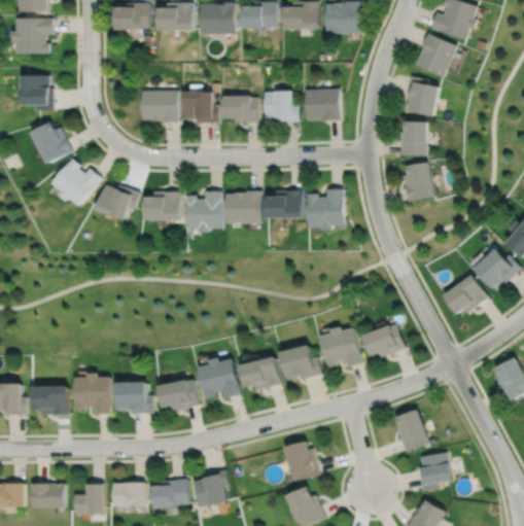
[(20,0),(48,0),(48,10),(21,10),(20,0)]
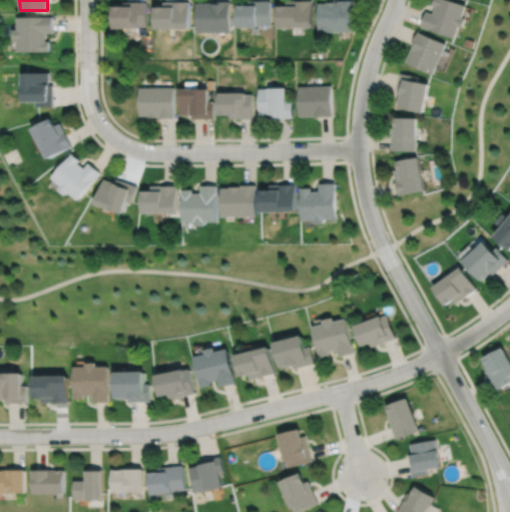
[(445,0),(432,0),(431,6),(434,7),(431,15),(425,13),(420,28),(454,40),(458,28),(462,30),(465,20),(462,18),(465,7),(445,0)]
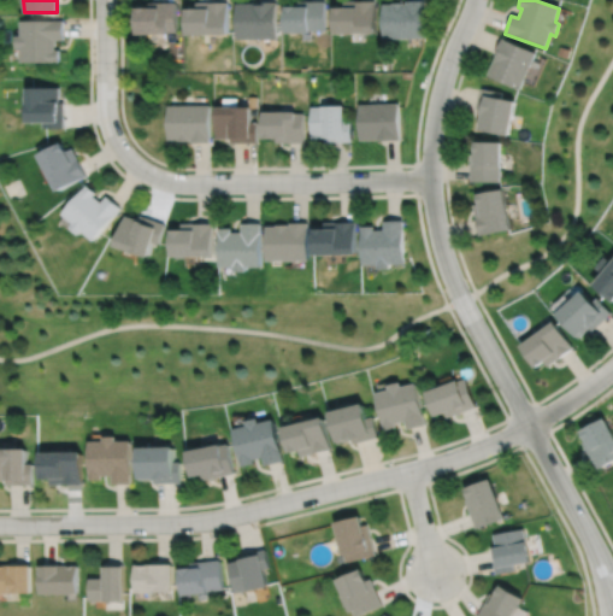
[(283,9),(283,36),(307,35),(307,33),(323,33),(322,3),(295,3),(295,9),(283,9)]
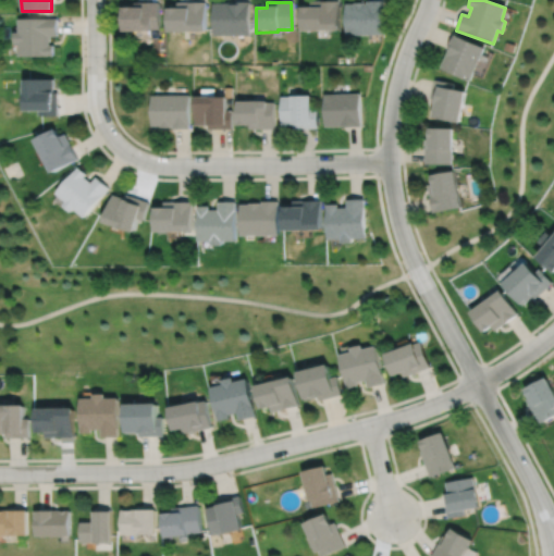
[(300,9),(300,33),(337,33),(336,2),(308,2),(308,8),(300,9)]
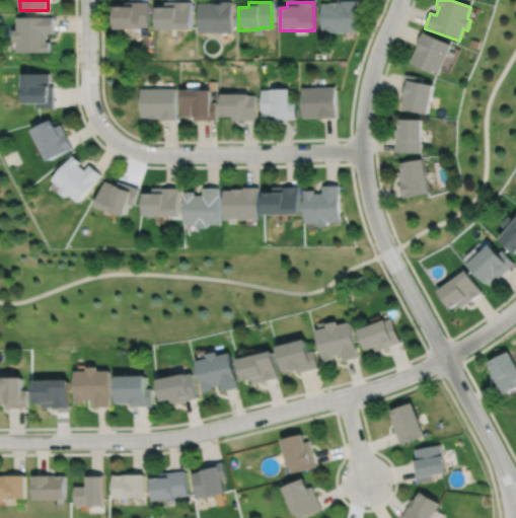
[(319,5),(320,33),(355,32),(355,2),(340,2),(340,4),(338,4),(338,3),(328,3),(328,5),(319,5)]
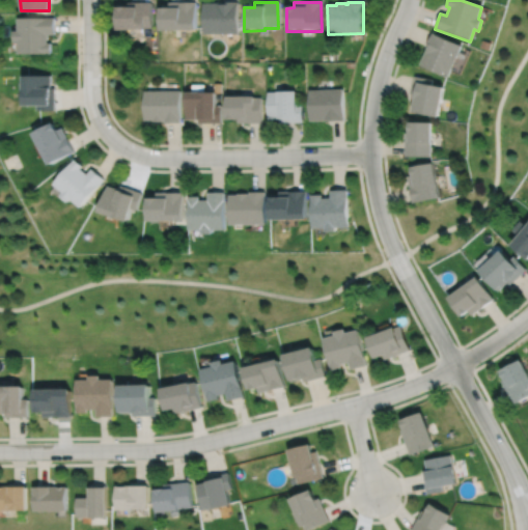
[(114,8),(114,27),(148,26),(148,3),(126,3),(126,8),(114,8)]
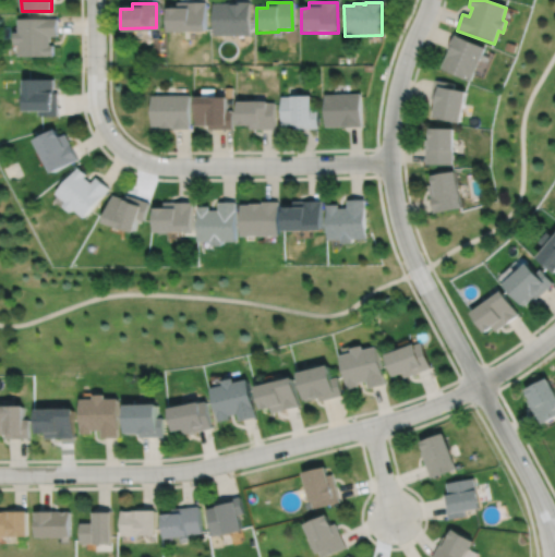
[(166,10),(166,34),(203,33),(203,3),(175,3),(175,10),(166,10)]
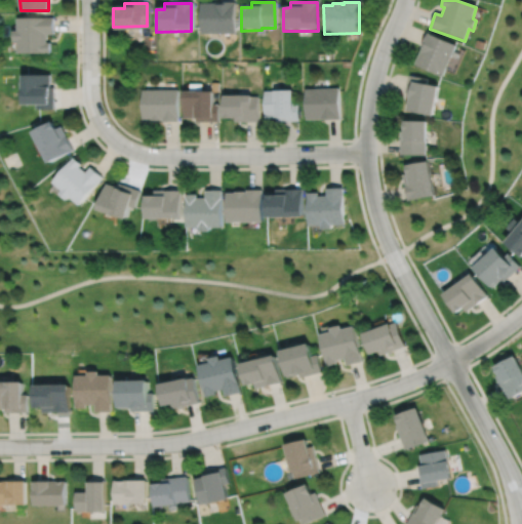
[(199,4),(199,34),(232,34),(232,3),(217,3),(217,4),(199,4)]
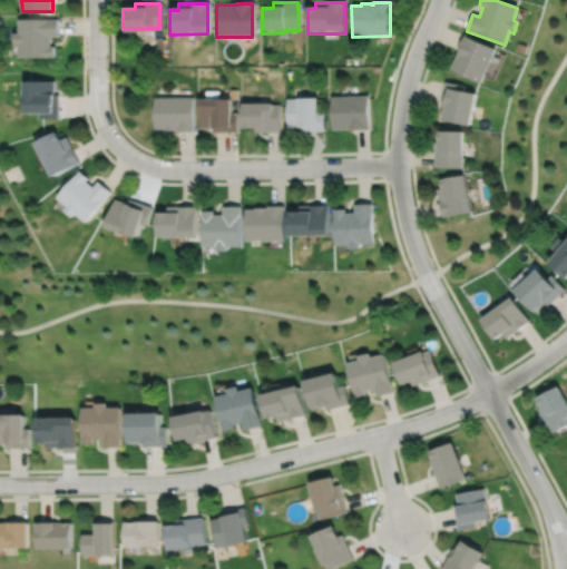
[(16,17),(16,30),(11,30),(12,41),(16,41),(16,56),(52,56),(52,45),(48,45),(48,36),(57,36),(57,17),(16,17)]
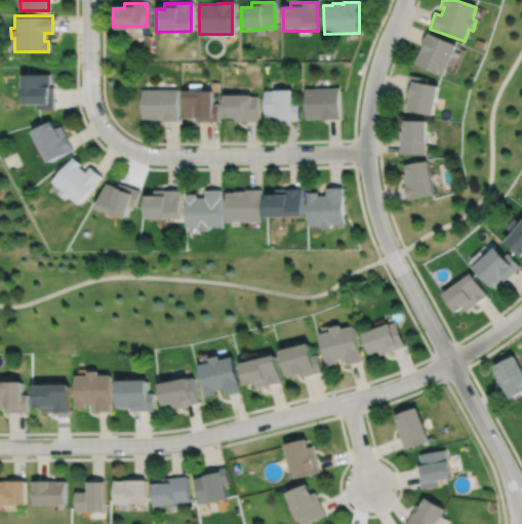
[(426,34),(419,47),(420,48),(413,65),(442,77),(455,46),(426,34)]
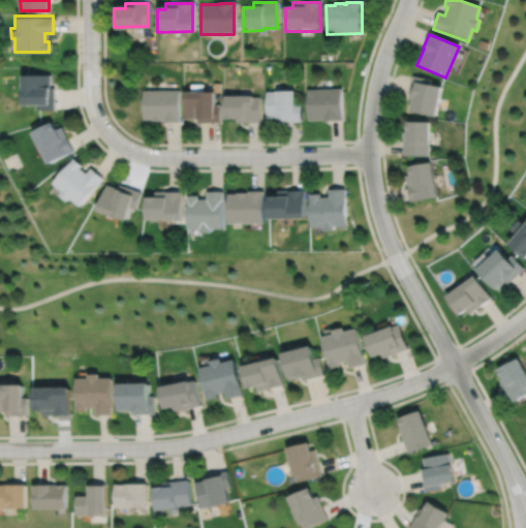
[(21,72),(21,103),(35,104),(35,110),(53,110),(53,87),(49,87),(49,73),(21,72)]
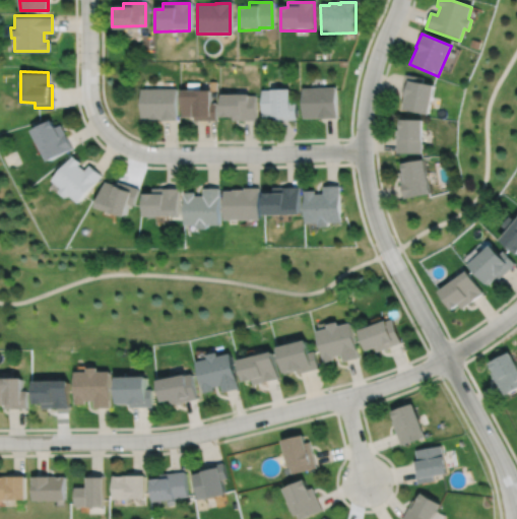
[(404,75),(400,98),(404,98),(402,108),(426,113),(429,100),(433,100),(436,86),(422,83),(423,79),(404,75)]
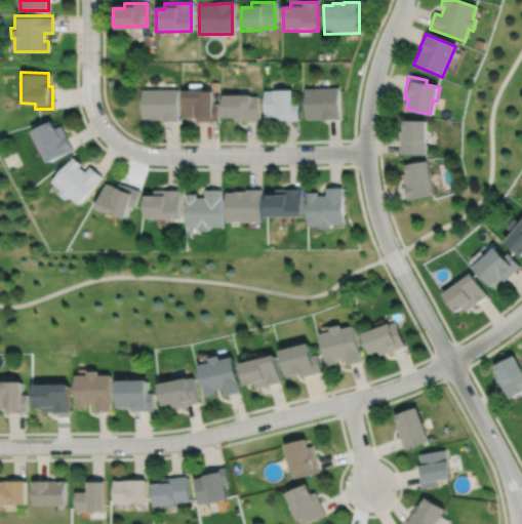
[(264,90),(264,116),(276,116),(276,120),(297,120),(297,102),(292,102),(292,87),(275,88),(275,89),(264,90)]
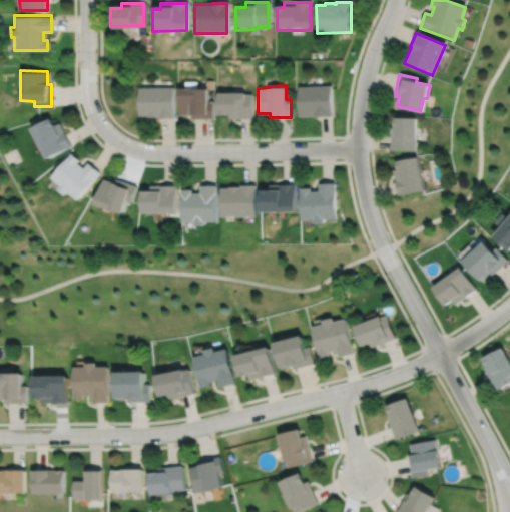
[(297,86),(298,115),(317,115),(317,116),(331,115),(330,85),(297,86)]
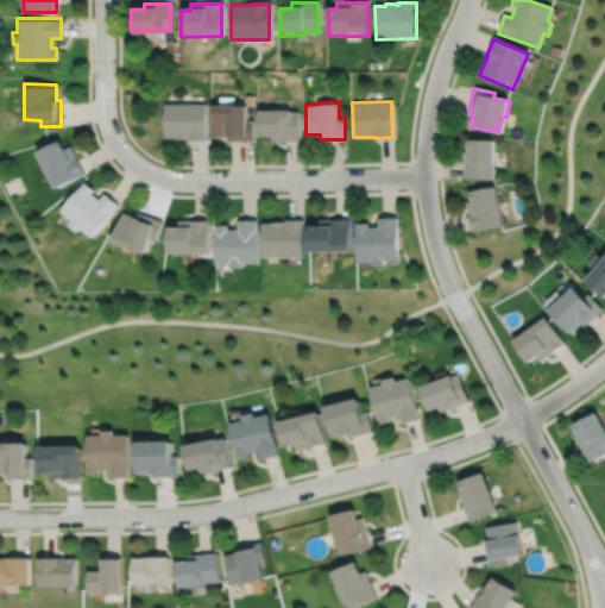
[(163,102),(163,137),(174,137),(174,138),(184,138),(184,137),(187,137),(187,139),(203,139),(203,102),(163,102)]
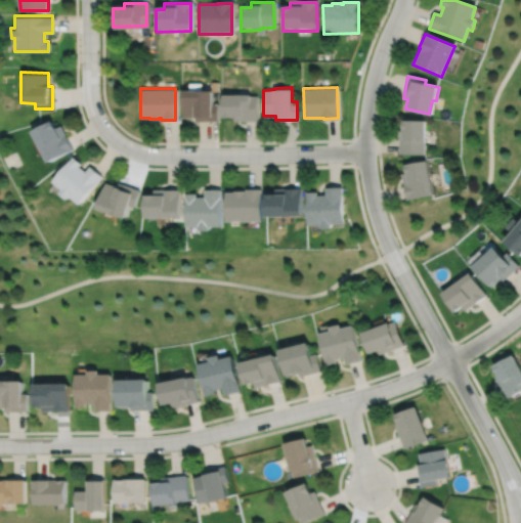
[(181,89),(181,117),(194,117),(194,121),(216,121),(216,102),(211,102),(211,88),(181,89)]
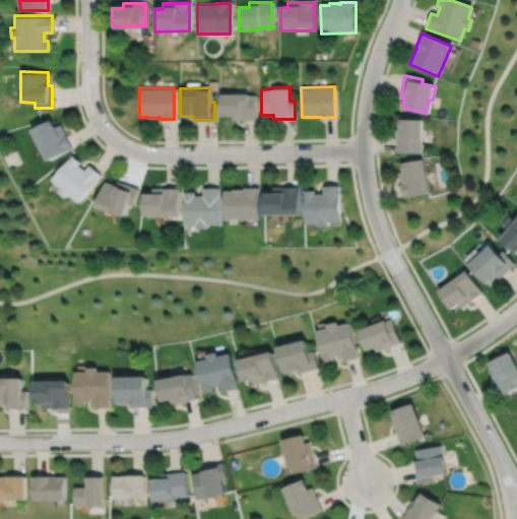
[(220,92),(221,115),(232,115),(232,120),(255,120),(254,94),(248,94),(248,91),(220,92)]
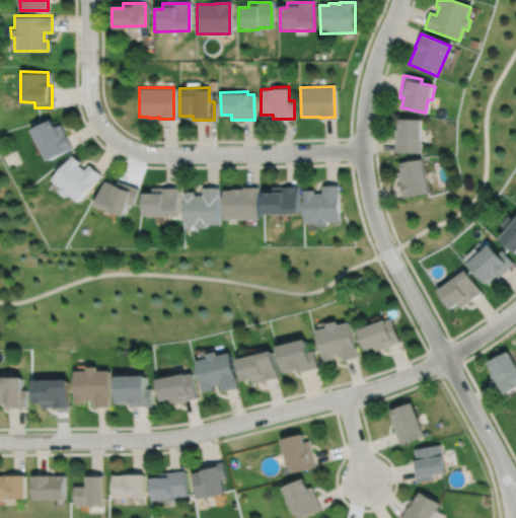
[(399,117),(399,129),(395,129),(394,151),(418,152),(418,117),(399,117)]
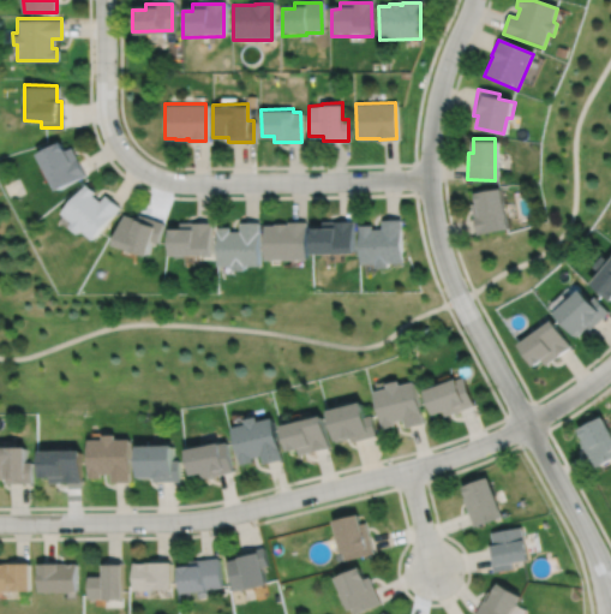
[(36,151),(57,190),(84,176),(70,147),(64,149),(59,139),(36,151)]
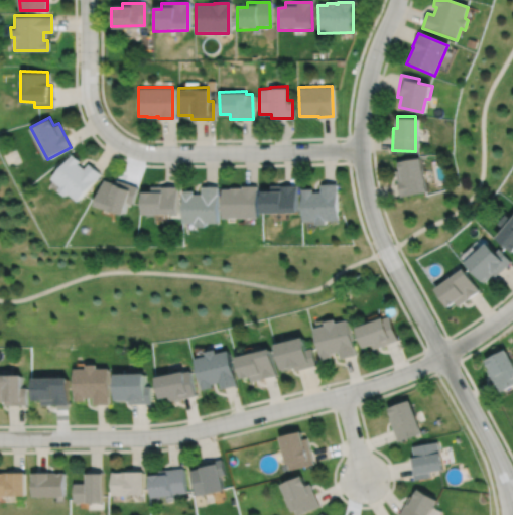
[(71,154),(49,177),(58,185),(56,188),(63,196),(67,192),(76,201),(100,173),(88,163),(83,168),(77,163),(79,161),(71,154)]
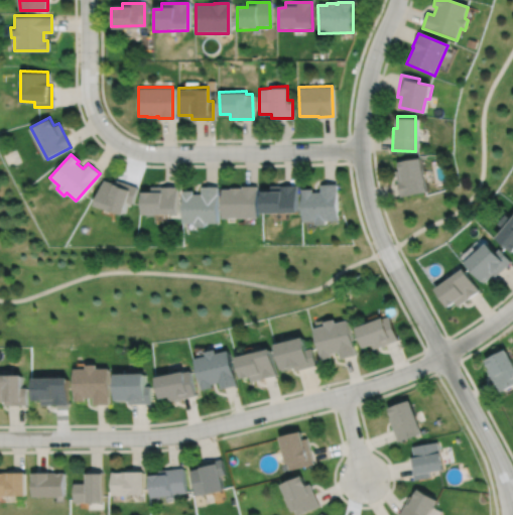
[(395,159),(397,169),(393,169),(397,196),(423,190),(416,156),(395,159)]
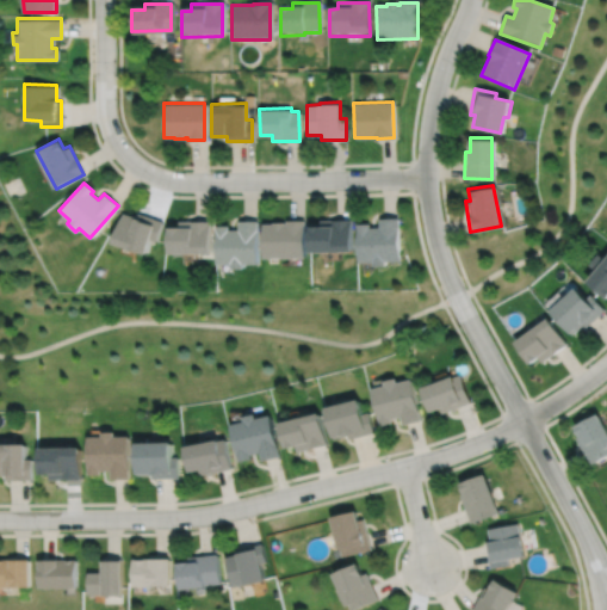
[(121,213),(111,241),(143,253),(148,239),(154,241),(161,221),(137,213),(136,217),(121,213)]
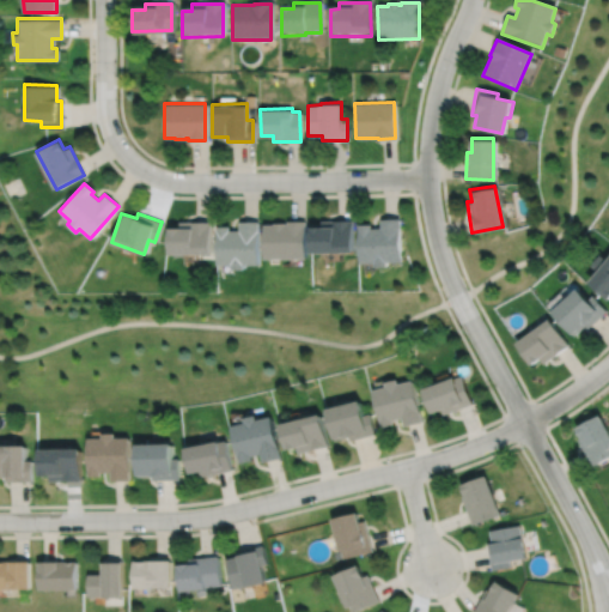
[(358,224),(359,262),(373,261),(373,266),(387,266),(385,261),(400,261),(399,218),(379,219),(379,228),(370,228),(370,224),(358,224)]
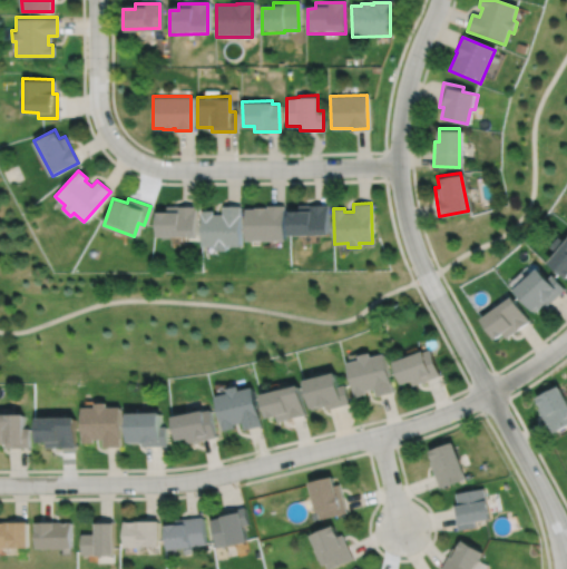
[(245,208),(245,239),(283,239),(283,205),(266,205),(266,208),(264,208),(264,207),(254,207),(254,208),(245,208)]
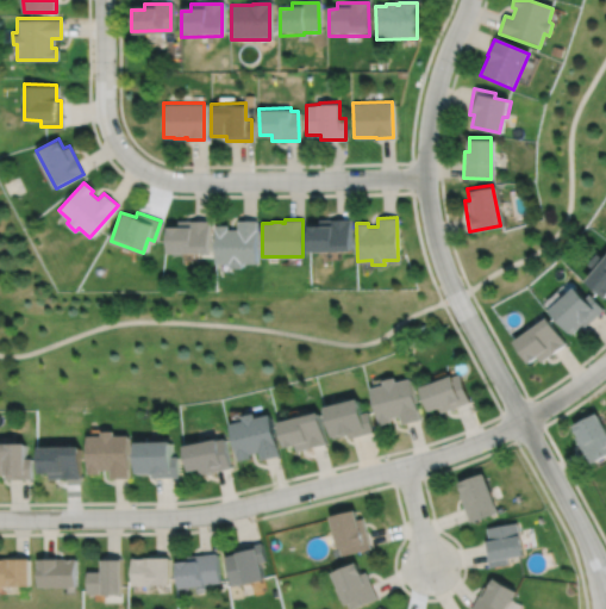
[(310,224),(310,250),(350,249),(350,219),(319,219),(319,224),(310,224)]
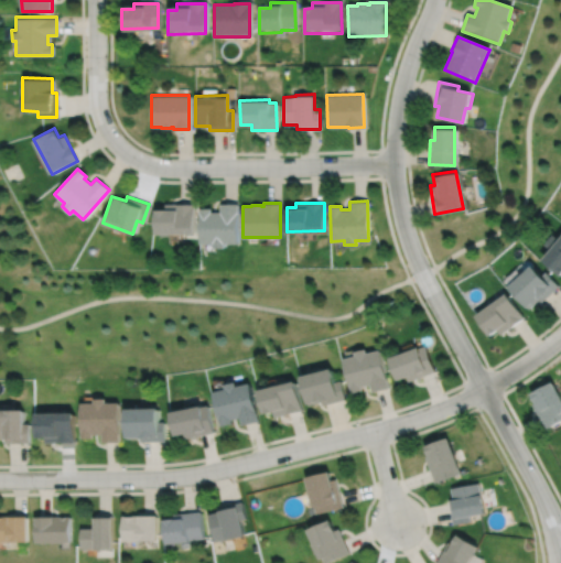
[(154,208),(154,233),(193,233),(193,204),(164,204),(164,208),(154,208)]
